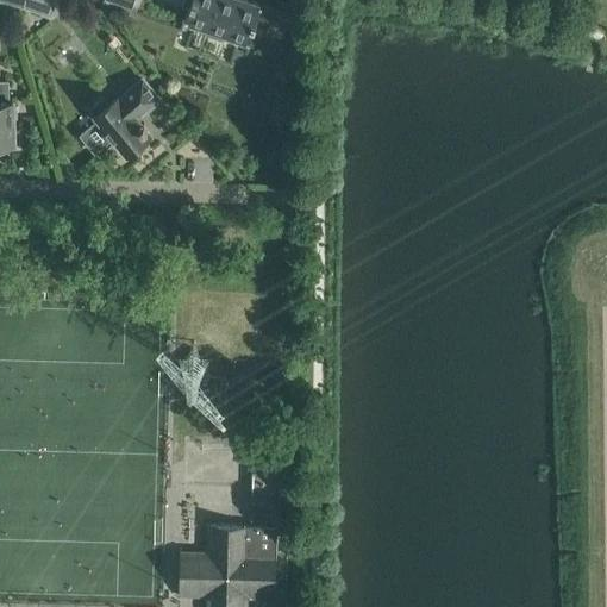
[(24,0),(22,10),(48,18),(54,0),(24,0)]
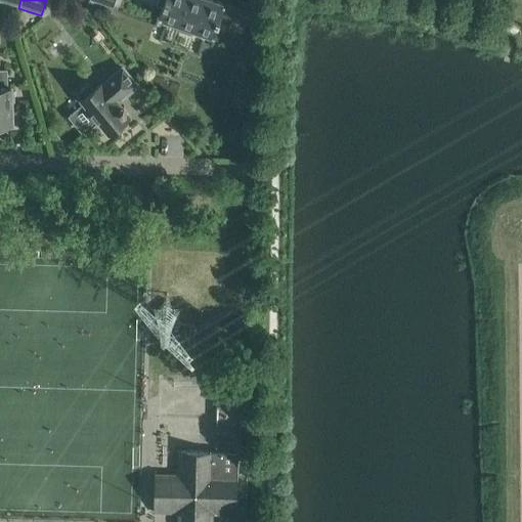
[(158,18),(160,18),(160,17),(178,25),(176,30),(190,35),(192,30),(211,36),(211,37),(213,37),(224,4),(222,4),(221,5),(208,0),(156,0),(155,5),(161,7),(158,18)]
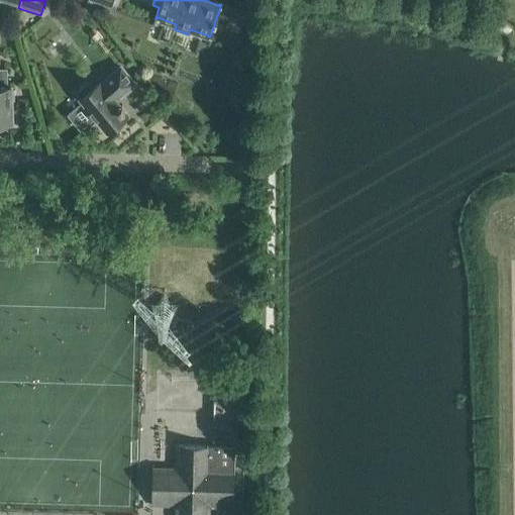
[(83,104),(73,113),(83,126),(94,117),(106,132),(110,129),(112,132),(124,122),(122,120),(126,116),(122,111),(124,110),(121,106),(119,107),(114,101),(133,85),(120,69),(100,84),(99,83),(92,89),(87,83),(74,93),(83,104)]
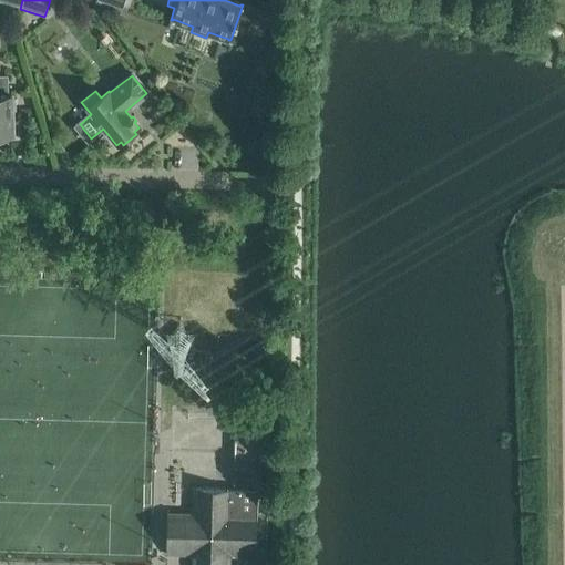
[(0,140),(8,140),(8,135),(11,135),(10,94),(6,94),(6,76),(0,76),(0,140)]
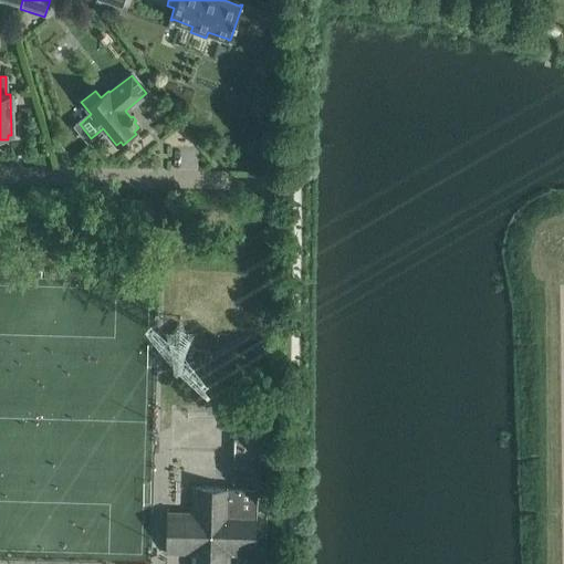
[(232,484),(259,486),(260,440),(233,440),(232,484)]
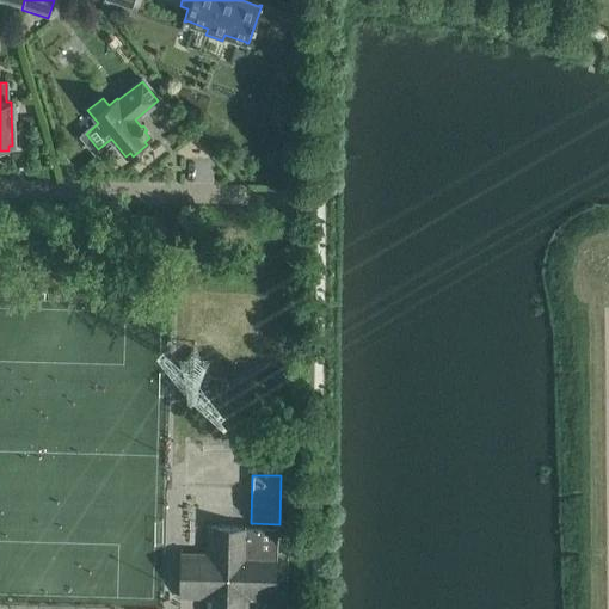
[(240,608),(241,601),(275,602),(276,553),(276,529),(207,527),(205,554),(179,553),(178,600),(204,601),(203,608),(240,608)]
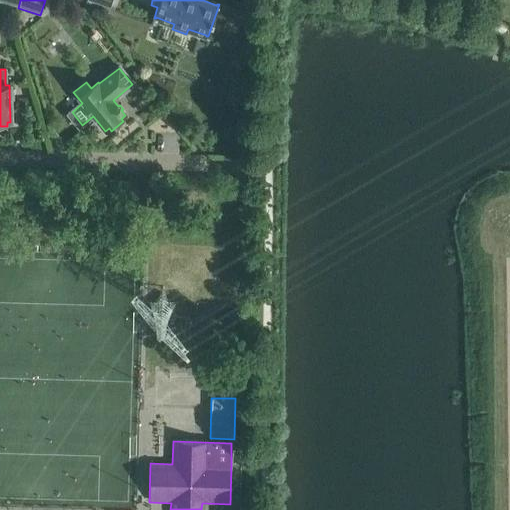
All buildings are outlined.
